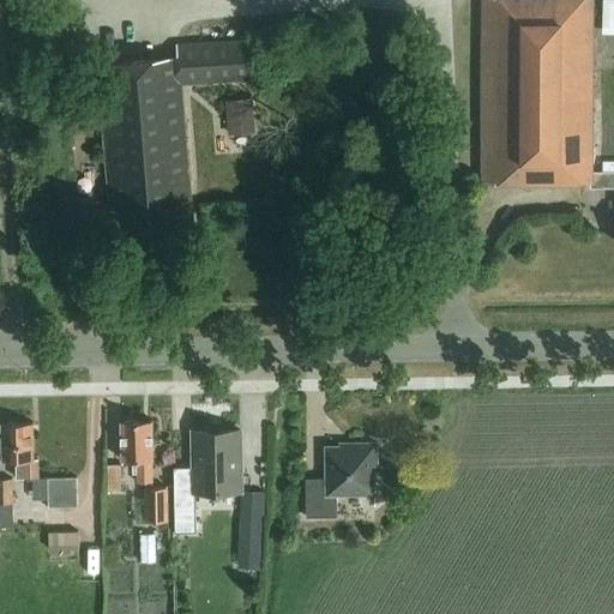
[(613,170),(593,172),(593,0),(483,0),(483,181),(591,181),(591,187),(613,186),(613,170)]
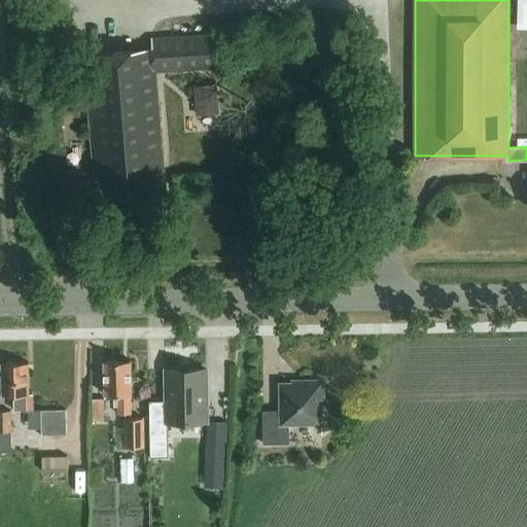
[(154,71),(219,66),(216,32),(151,37),(152,47),(84,54),(95,180),(100,180),(102,201),(110,200),(112,219),(154,216),(152,196),(166,194),(154,71)]
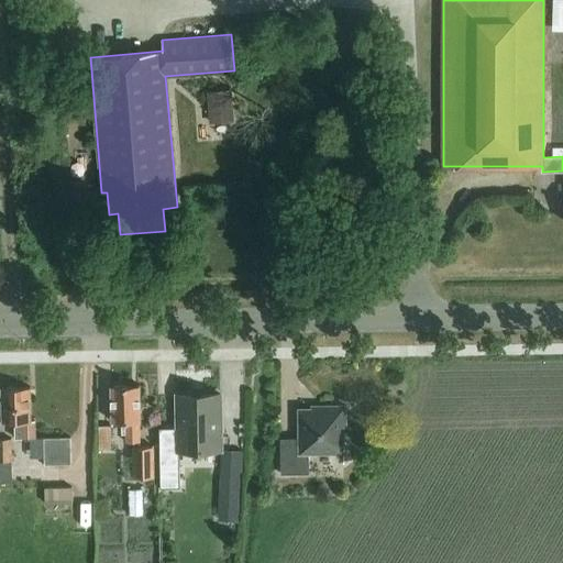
[(231,91),(208,94),(210,116),(233,113),(231,91)]
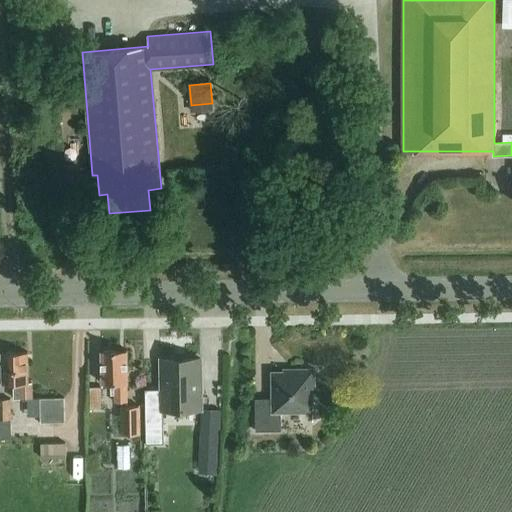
[(354,128),(344,129),(344,143),(354,143),(354,128)]
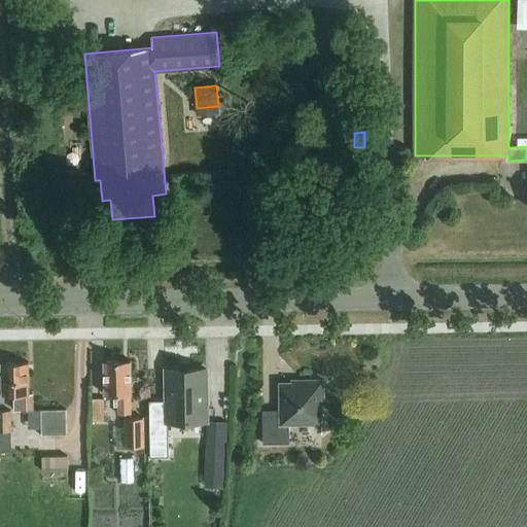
[(131,393),(132,393),(131,360),(104,360),(105,394),(118,393),(118,414),(131,414),(131,393)]
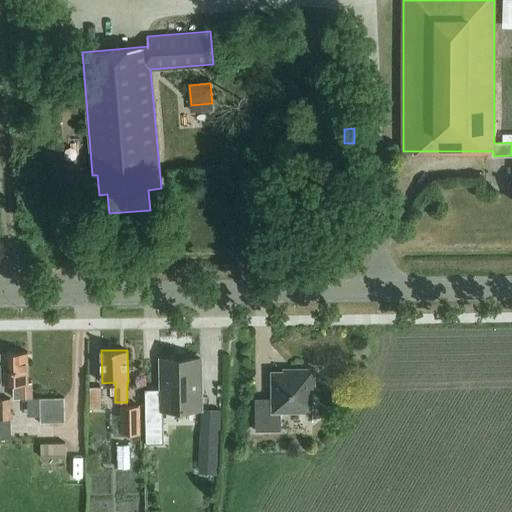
[(13,383),(13,395),(13,398),(32,398),(32,382),(29,382),(28,351),(2,352),(2,383),(13,383)]
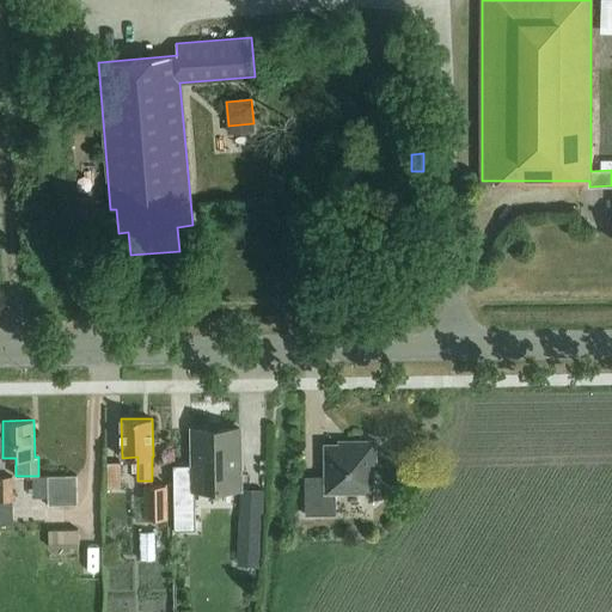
[(242,488),(240,428),(193,429),(193,465),(173,465),(175,508),(195,508),(195,489),(242,488)]
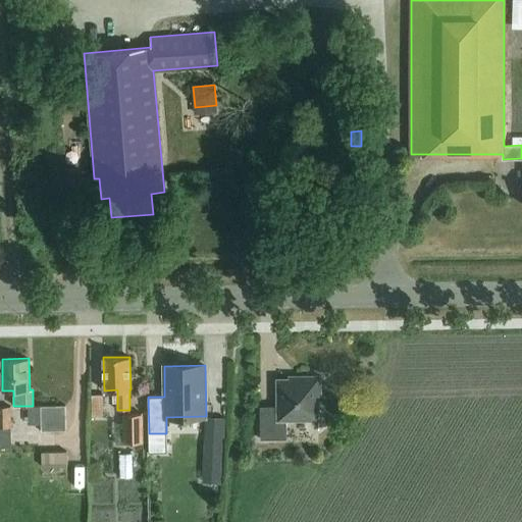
[(260,406),(261,438),(288,438),(286,420),(319,419),(319,395),(321,395),(321,375),(303,376),(303,378),(277,378),(277,406),(260,406)]
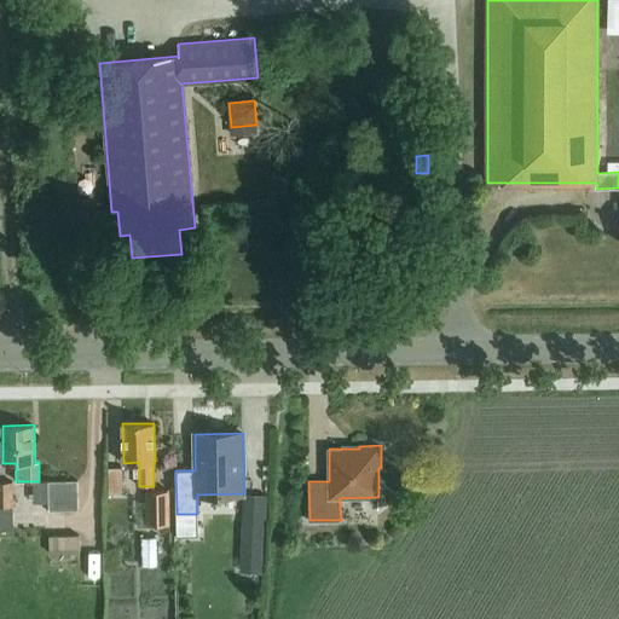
[(123,492),(122,468),(109,468),(110,492),(123,492)]
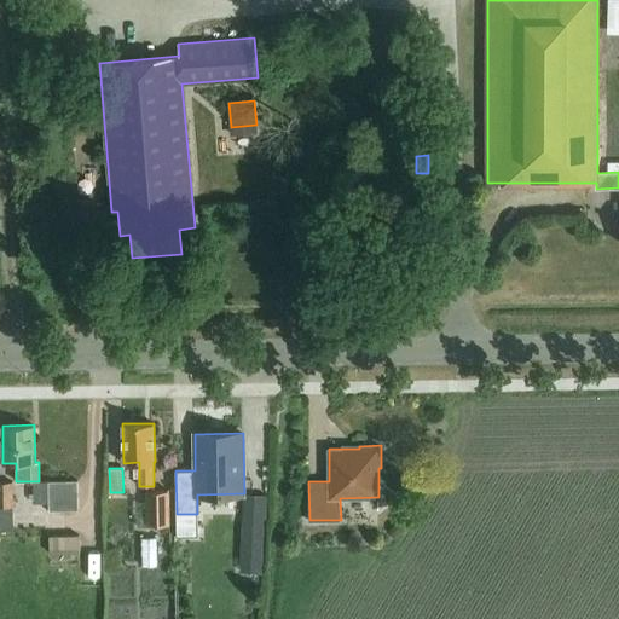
[(51,510),(79,509),(77,480),(50,481),(51,510)]
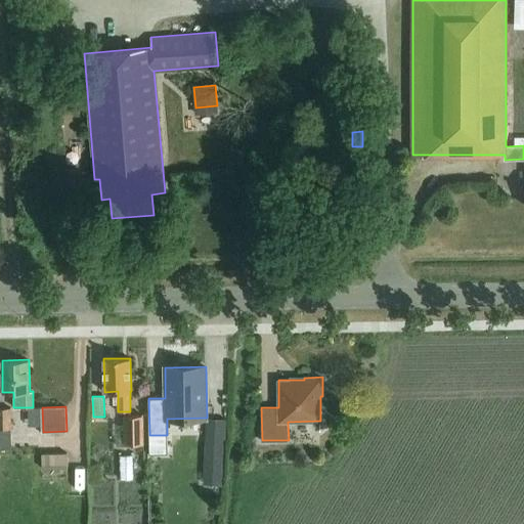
[(0,429),(11,429),(11,407),(0,407),(0,429)]
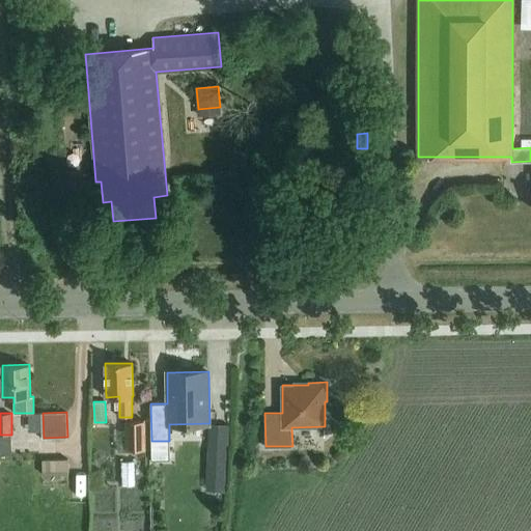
[(127,450),(146,450),(146,421),(126,421),(127,450)]
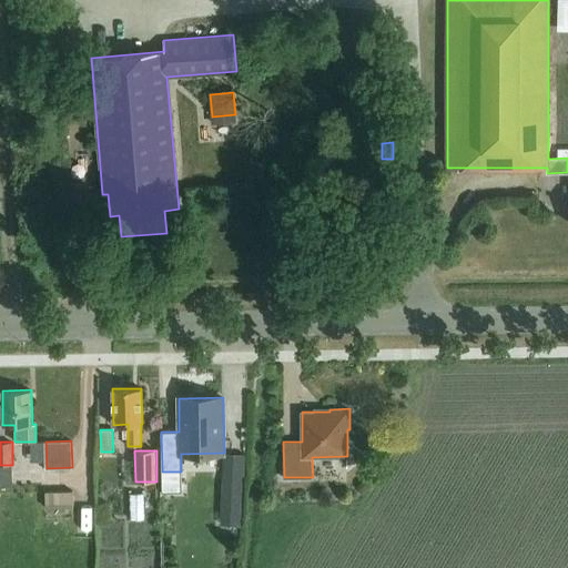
[(225,453),(221,525),(242,526),(246,454),(225,453)]
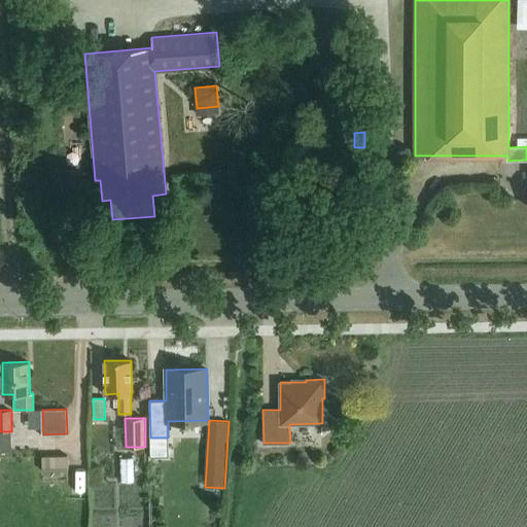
[(69,471),(69,456),(42,456),(42,471),(69,471)]
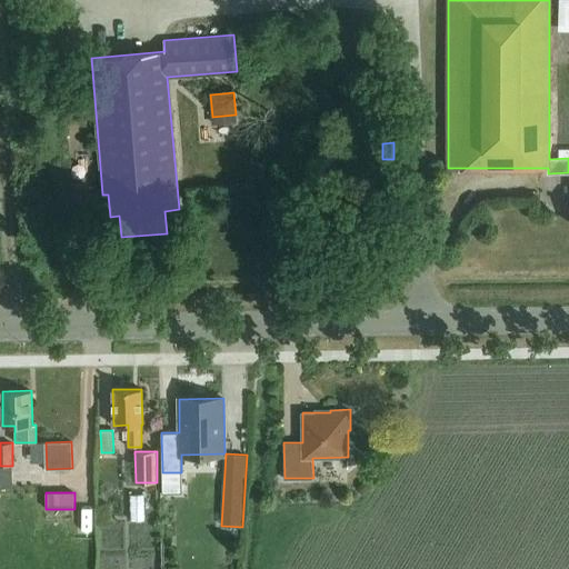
[(131,515),(147,517),(150,495),(135,492),(131,515)]
